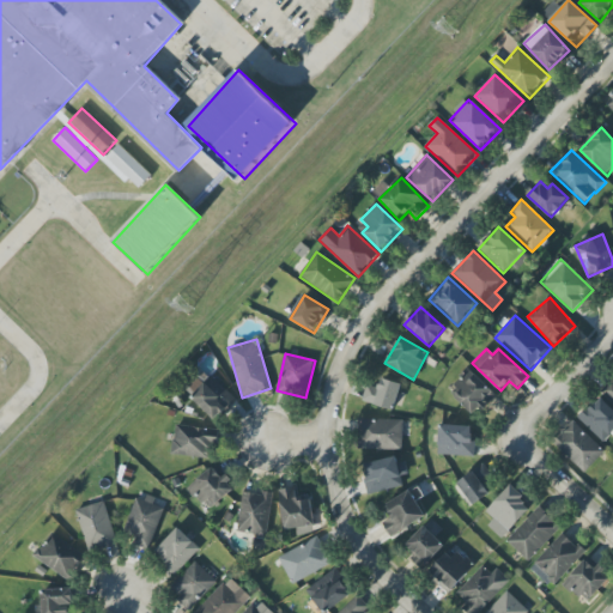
[(455,396),(474,417),(496,396),(469,368),(455,382),(462,390),(455,396)]
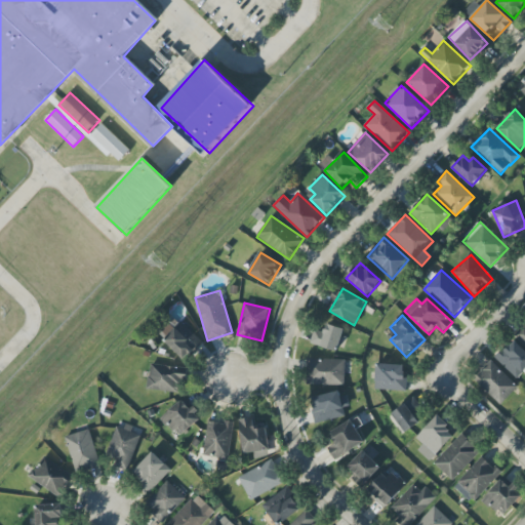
[(204,344),(182,322),(164,340),(187,362),(204,344)]
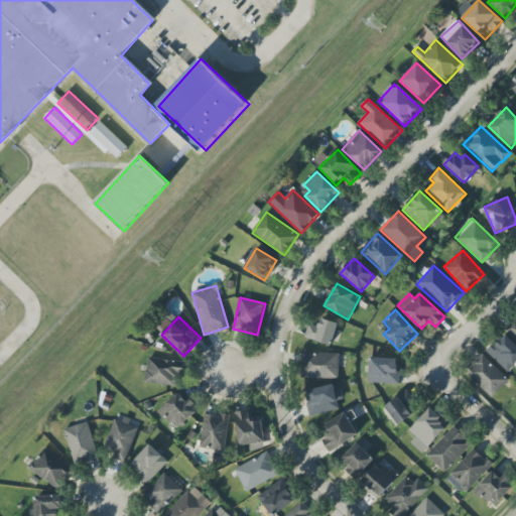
[(307,326),(305,339),(332,345),(337,323),(318,318),(316,327),(307,326)]
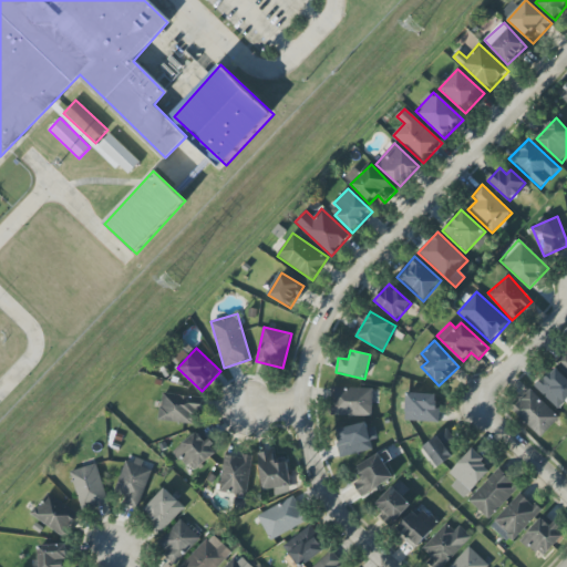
[(566,373),(566,353),(557,364),(566,373)]
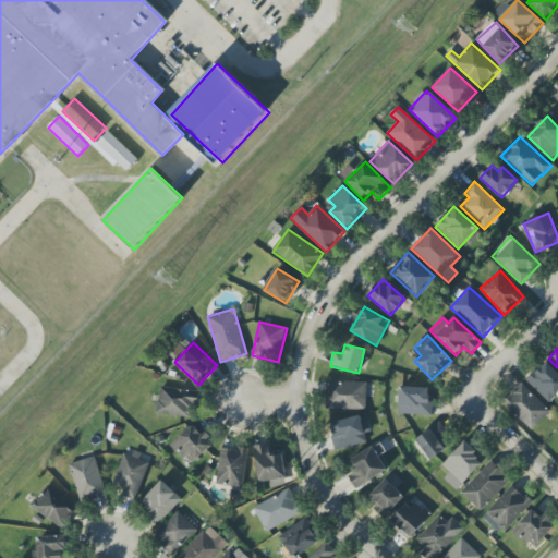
[(548,402),(557,392),(557,373),(546,361),(526,379),(548,402)]
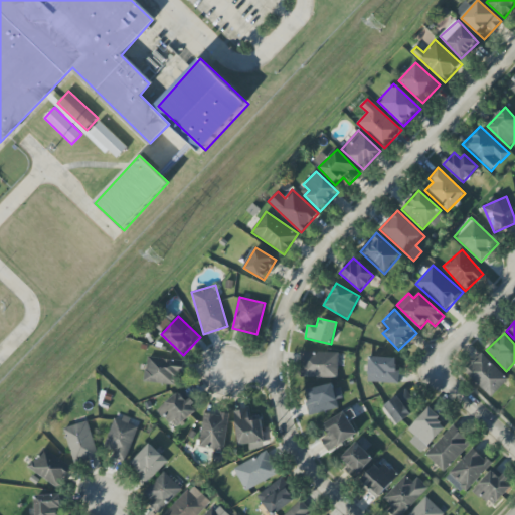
[(338,353),(301,352),(300,377),(338,378),(338,353)]
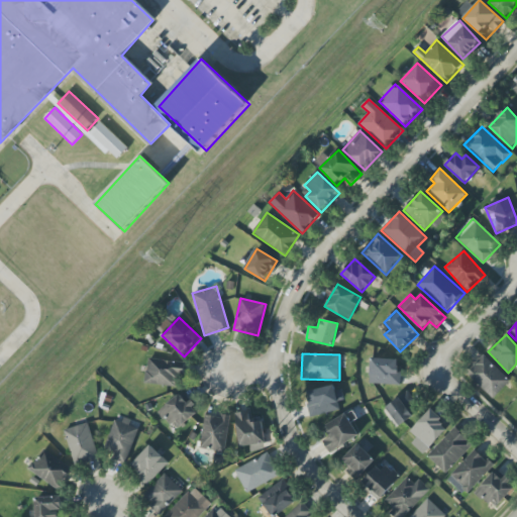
[(493,399),(510,381),(484,355),(467,373),(493,399)]
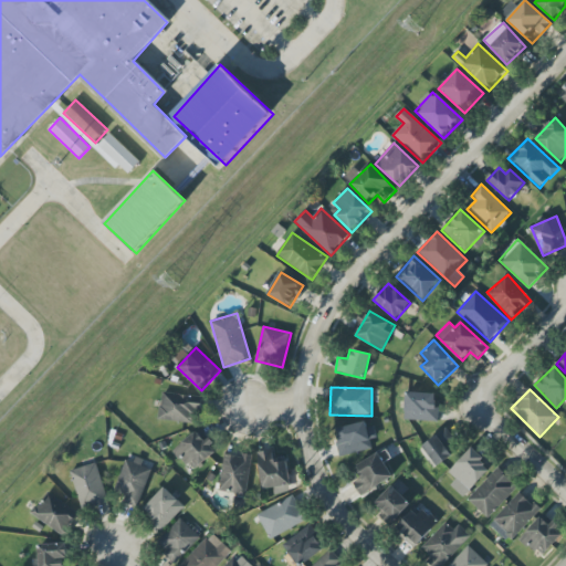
[(405,420),(437,421),(438,394),(406,392),(405,420)]
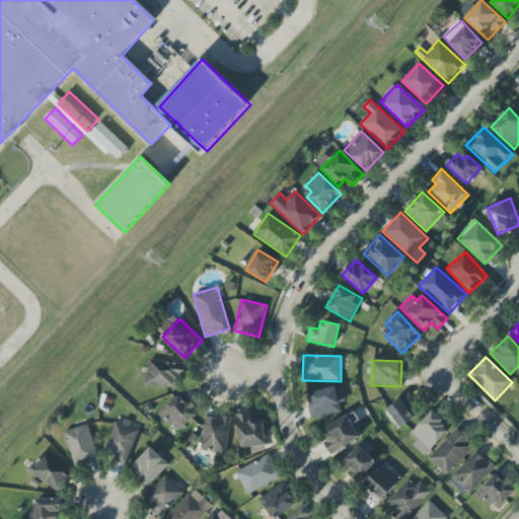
[(146,386),(177,387),(177,379),(184,379),(186,363),(147,361),(146,386)]
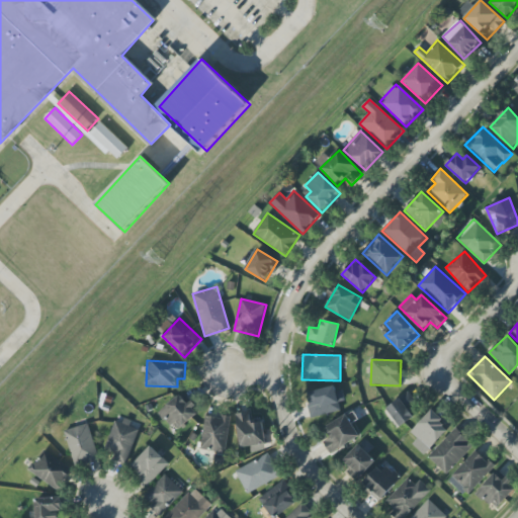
[(341,412),(339,402),(342,402),(339,385),(307,393),(312,417),(341,412)]
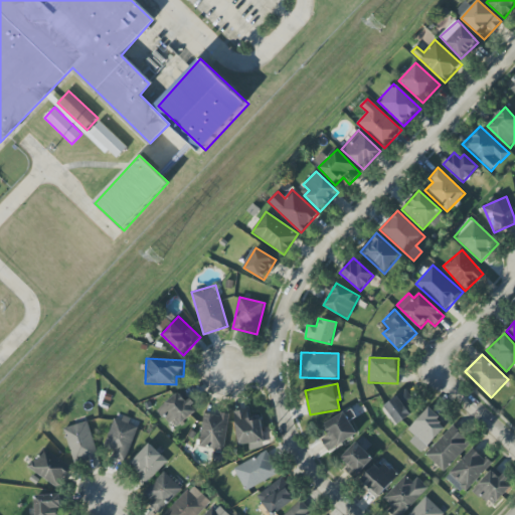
[(411,414),(406,406),(414,401),(406,389),(384,405),(397,424),(411,414)]
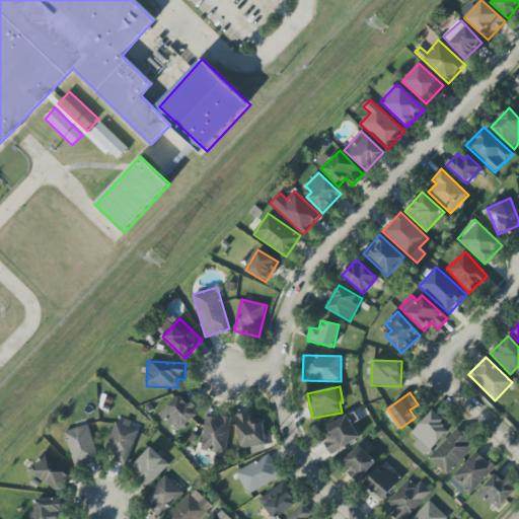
[(190,408),(180,395),(159,413),(175,433),(198,416),(191,406),(190,408)]
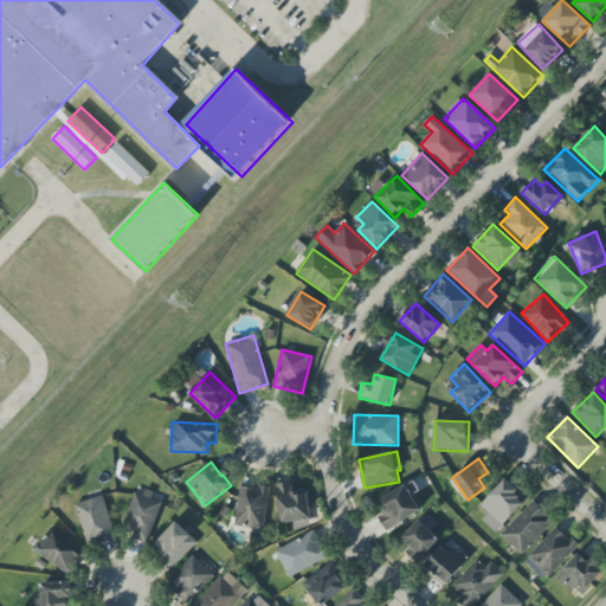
[(479,505),(488,514),(482,520),(496,533),(527,501),(504,479),(479,505)]
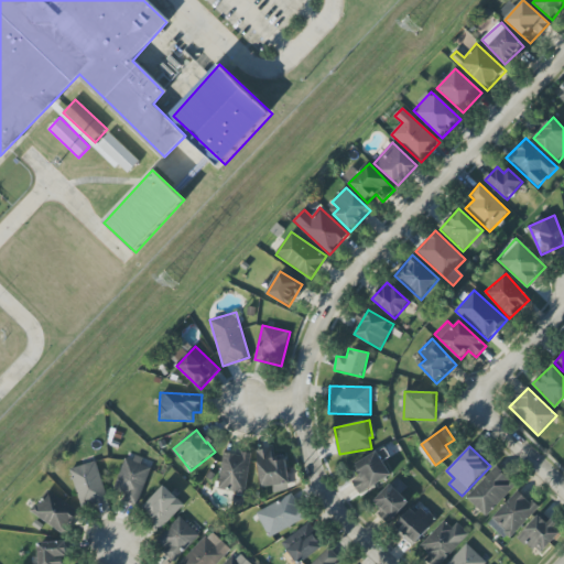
[(289,485),(285,455),(273,456),(272,448),(257,451),(261,487),(289,485)]
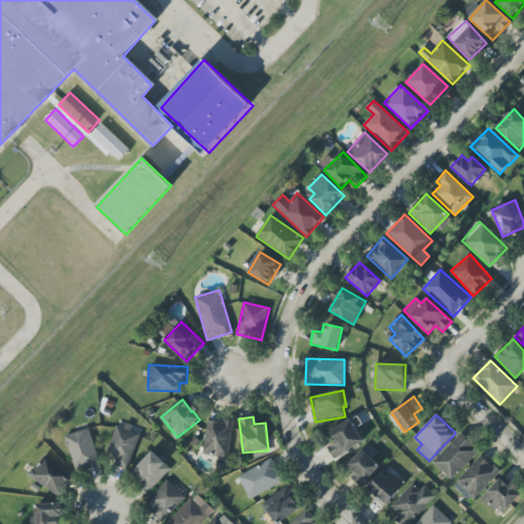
[(231,423),(207,420),(203,455),(226,459),(231,423)]
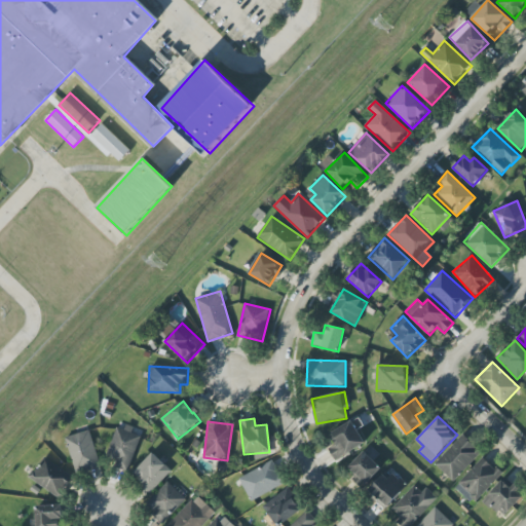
[(336,461),(365,444),(351,421),(330,434),(336,445),(329,449),(336,461)]
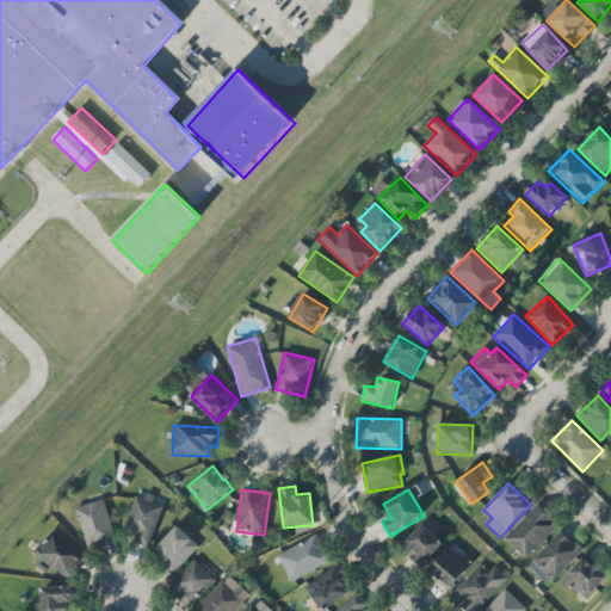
[(148,501),(136,497),(123,531),(135,535),(131,542),(148,549),(164,507),(148,501)]
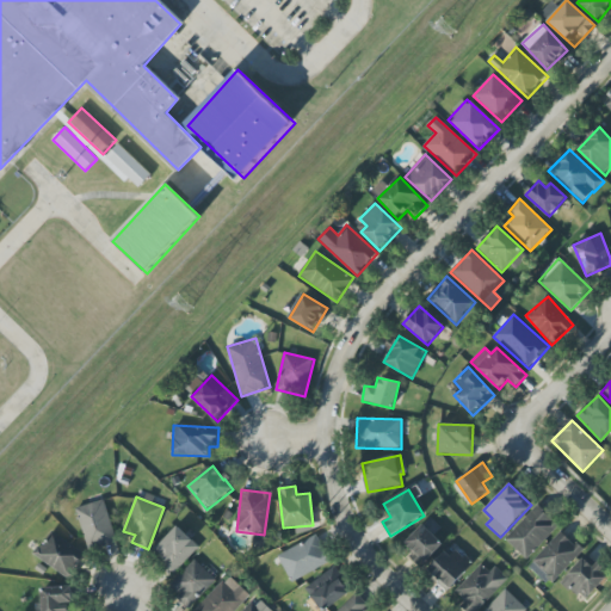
[(117,541),(104,500),(75,508),(88,550),(117,541)]
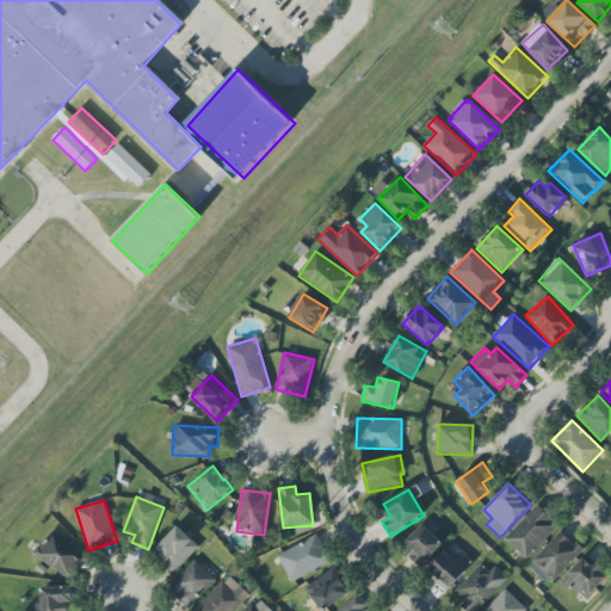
[(505,539),(526,560),(560,526),(537,505),(505,539)]
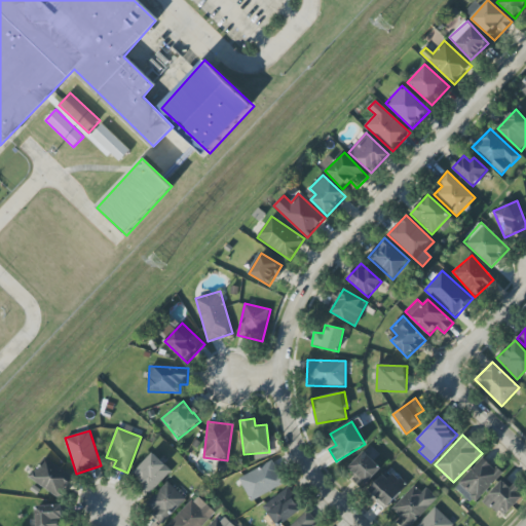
[(382,470),(374,460),(379,455),(371,446),(348,466),(366,485),(382,470)]
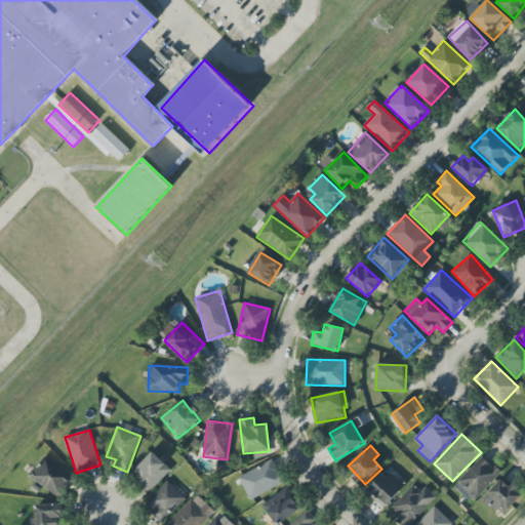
[(171,470),(152,452),(131,475),(150,492),(171,470)]
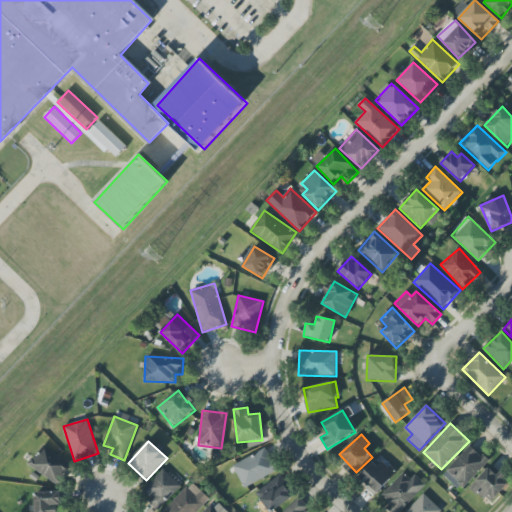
[(58,485),(71,463),(42,445),(29,466),(58,485)]
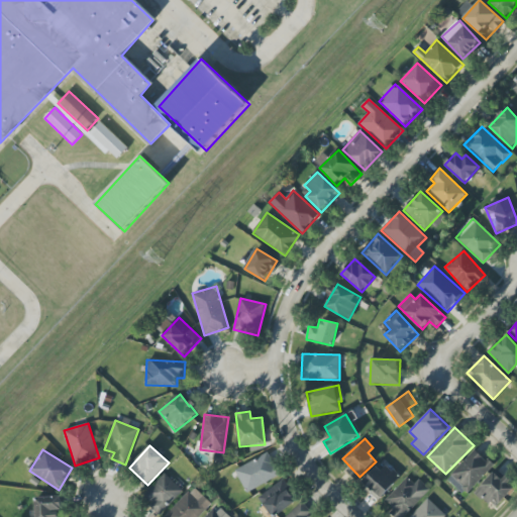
[(450,475),(468,492),(493,466),(476,449),(450,475)]
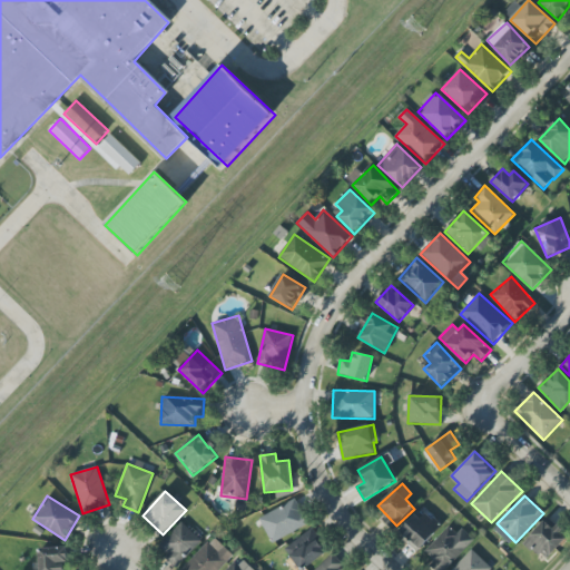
[(272,542),(308,526),(296,500),(259,517),(272,542)]
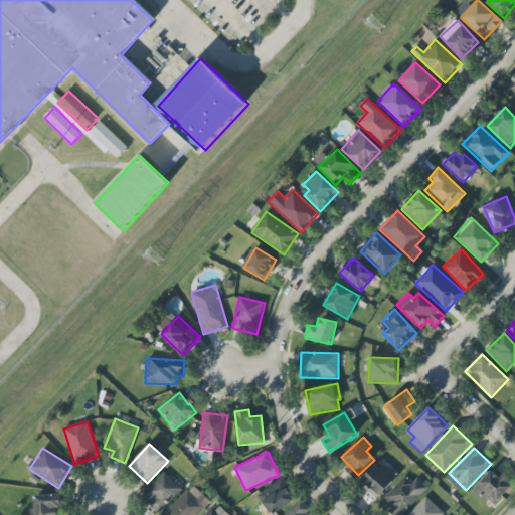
[(399,476),(381,460),(361,482),(379,498),(399,476)]
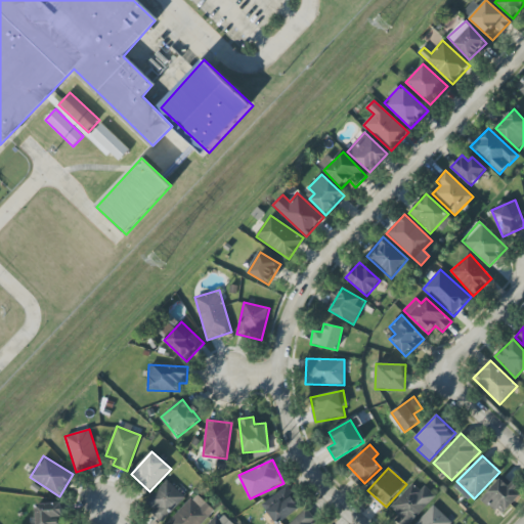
[(509,486),(500,478),(482,498),(500,516),(522,493),(511,484),(509,486)]
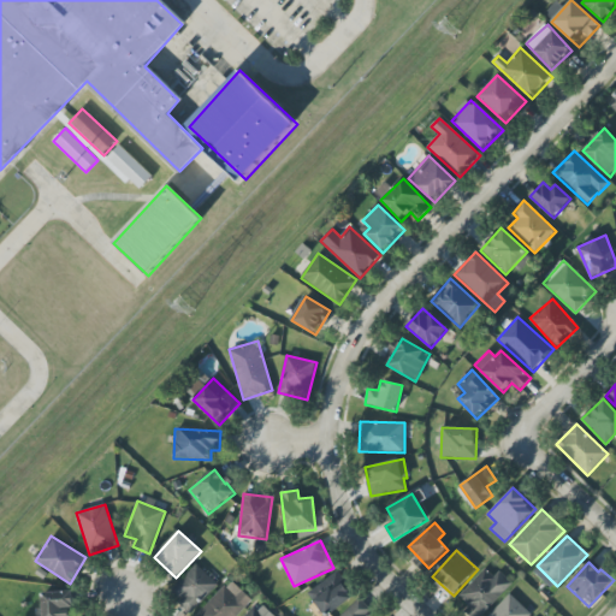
[(218,585),(196,564),(170,592),(191,612),(218,585)]
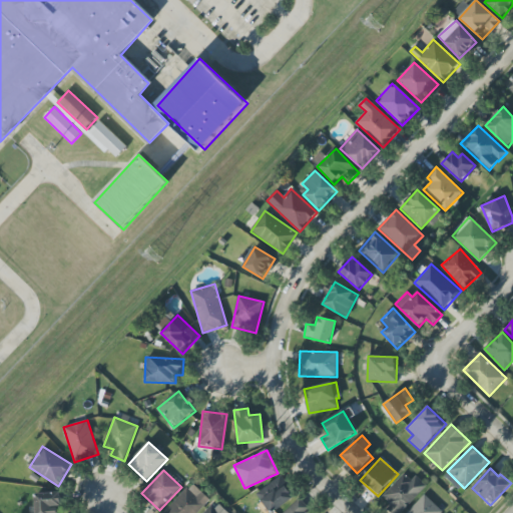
[(401,512),(427,486),(416,476),(411,480),(404,474),(382,496),(390,504),(386,508),(391,512),(401,512)]
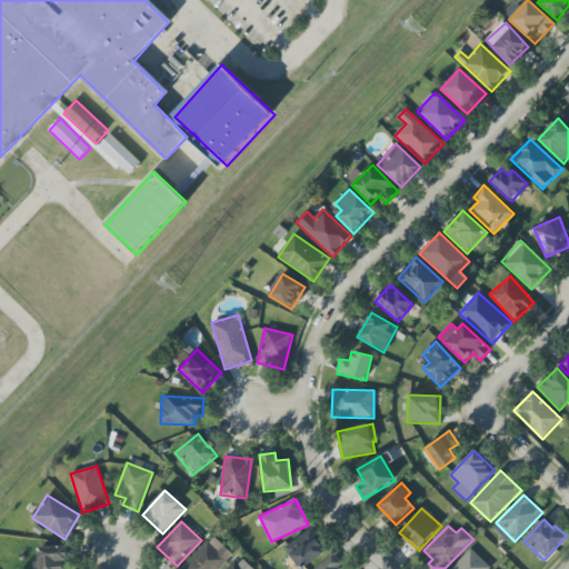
[(302,568),(328,551),(310,528),(285,548),(300,568),(302,568)]
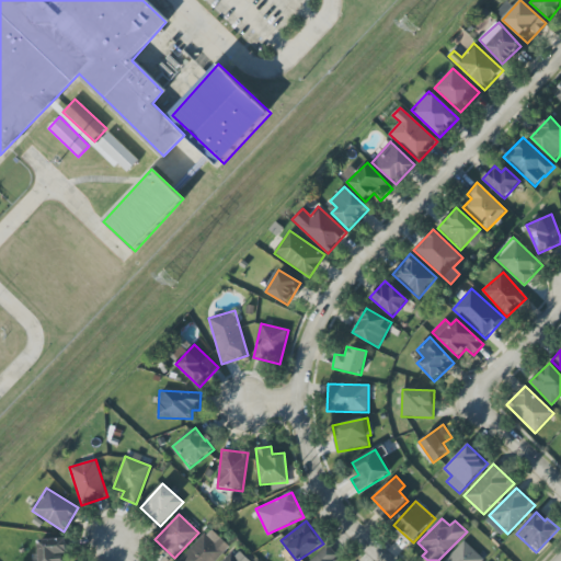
[(179,560),(216,560),(230,547),(209,528),(179,560)]
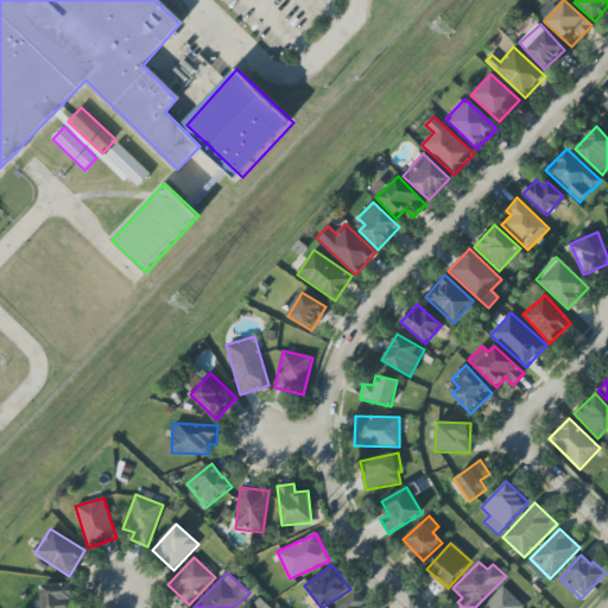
[(42,607),(69,607),(69,601),(73,601),(73,583),(42,586),(42,607)]
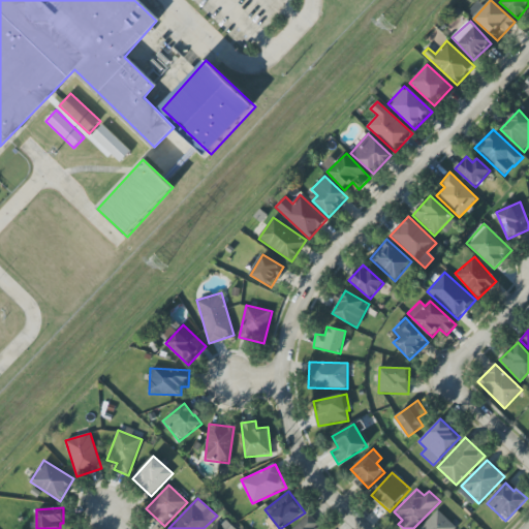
[(455,528),(457,528),(437,510),(419,528),(455,528)]
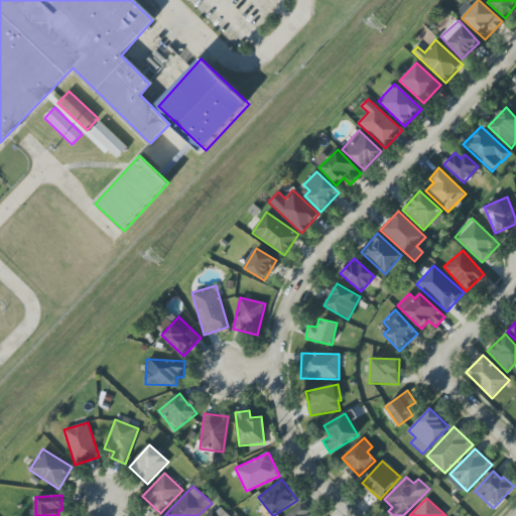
[(313,515),(300,502),(285,515),(313,515)]
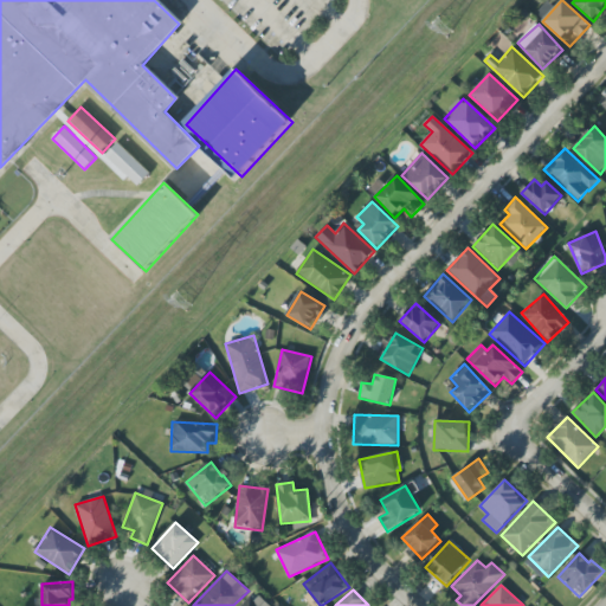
[(270,605),(256,592),(242,605),(270,605)]
